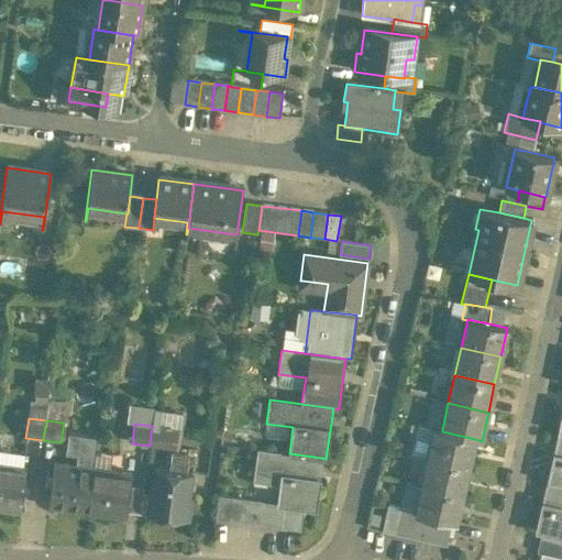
[(410,452),(422,454),(428,426),(416,424),(410,452)]
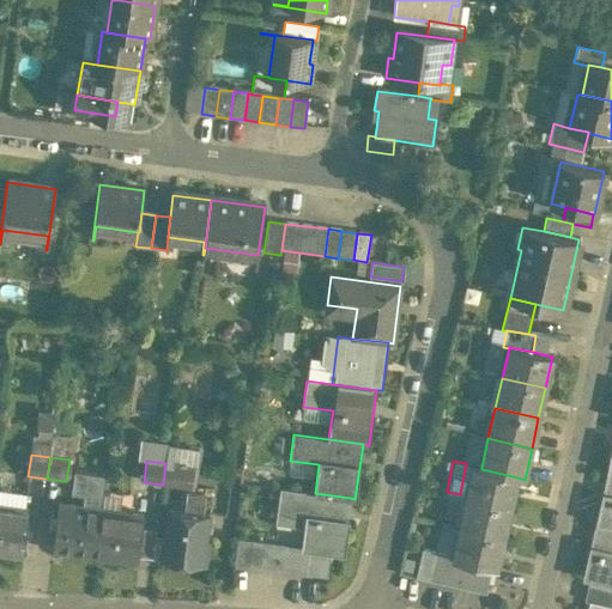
[(185,467),(165,463),(163,485),(182,487),(185,467)]
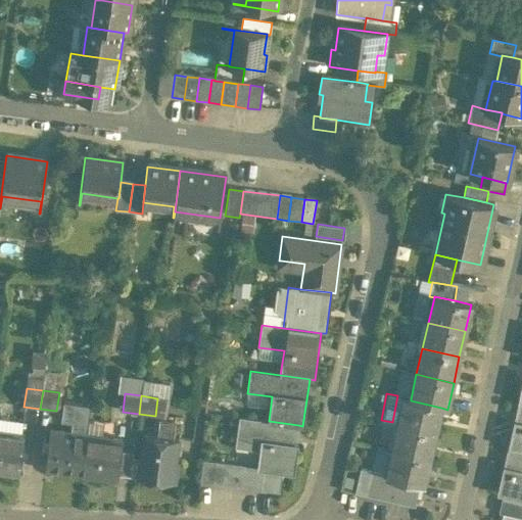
[(441,408),(411,400),(411,399),(400,397),(394,424),(435,433),(441,408)]
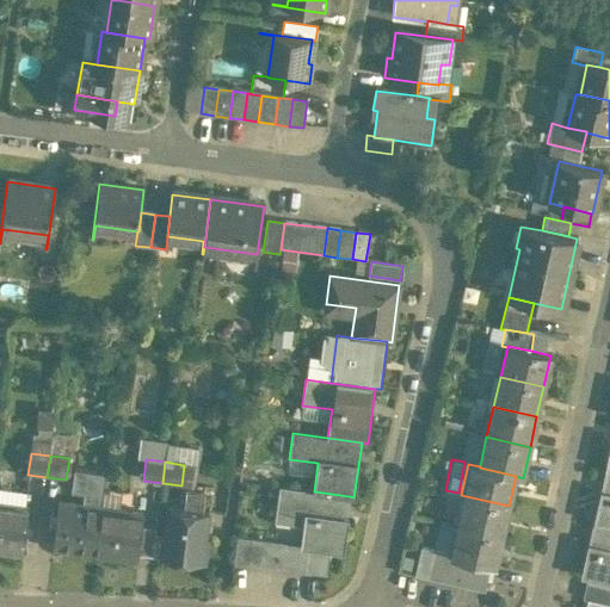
[(69,481),(103,485),(104,471),(72,466),(69,481)]
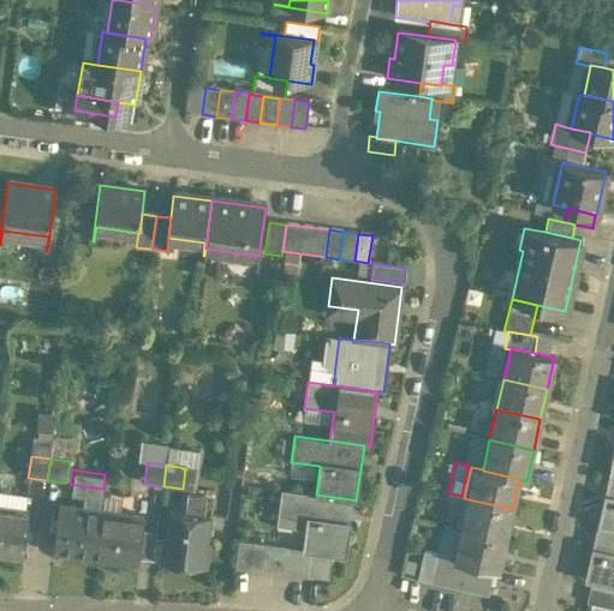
[(613,473),(608,472),(596,526),(613,529),(613,473)]
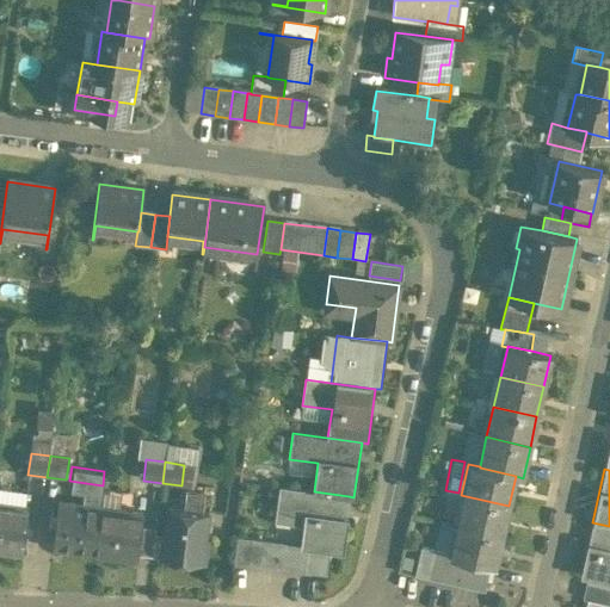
[(314,491),(281,487),(277,513),(306,516),(302,546),(308,546),(330,550),(342,551),(349,496),(314,491)]
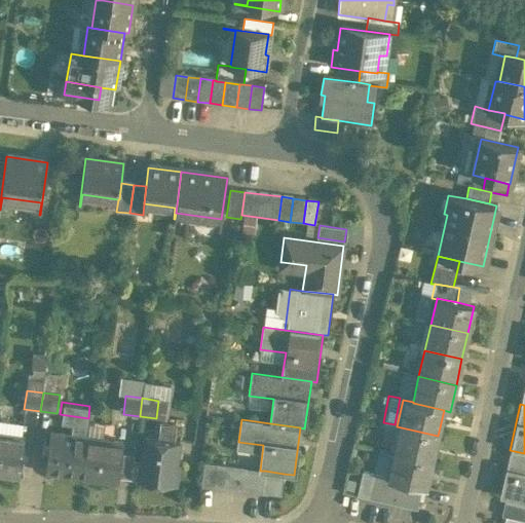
[(176,425),(160,423),(158,439),(174,442),(176,425)]
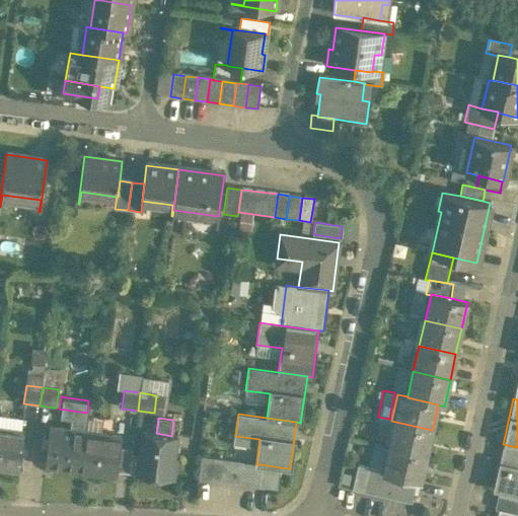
[(432,430),(391,421),(385,446),(426,455),(432,430)]
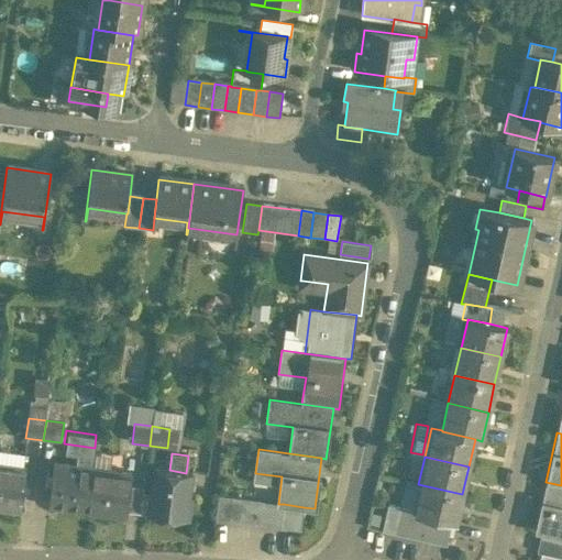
[(25,469),(0,464),(0,507),(20,511),(25,469)]
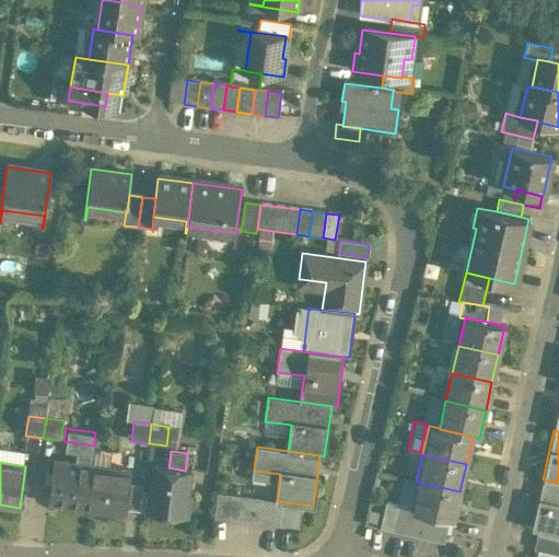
[(92,467),(53,462),(47,502),(86,508),(92,467)]
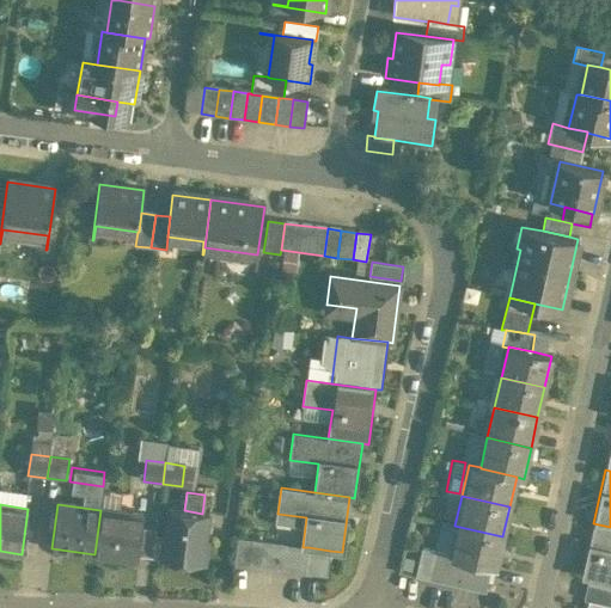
[(184,510),(169,509),(162,558),(205,563),(208,540),(205,540),(208,514),(202,514),(184,510)]
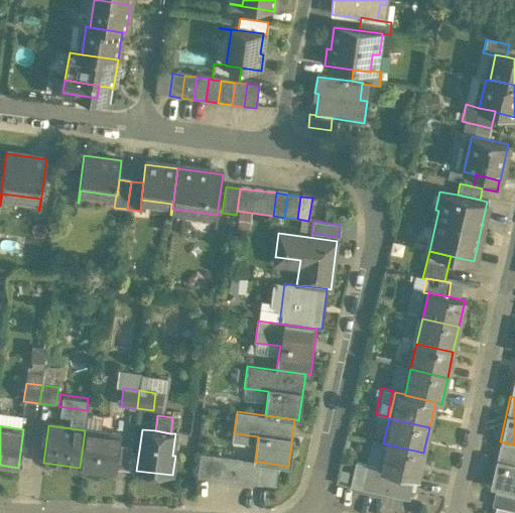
[(121,434),(85,430),(80,468),(116,473),(117,468),(120,445),(121,434)]
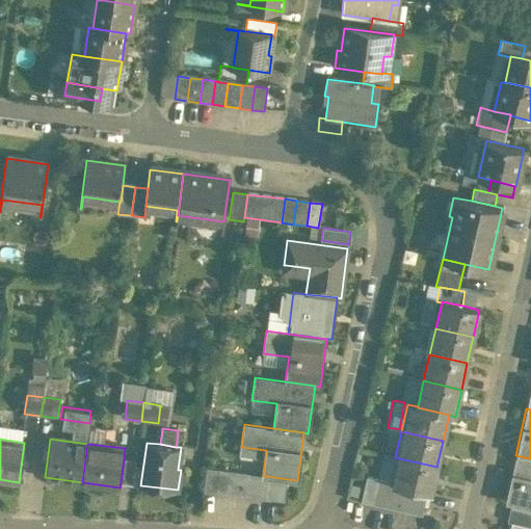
[(530,458),(515,455),(505,503),(530,508),(530,458)]
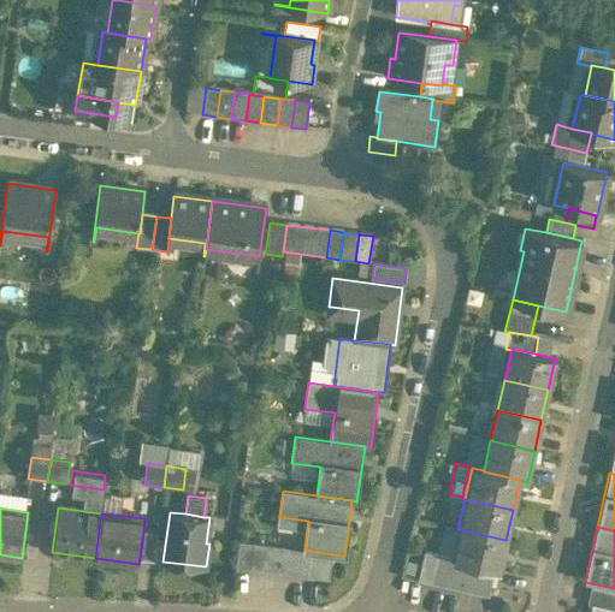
[(506,540),(457,529),(450,559),(453,559),(456,560),(455,562),(466,564),(480,566),(495,570),(498,571),(506,540)]
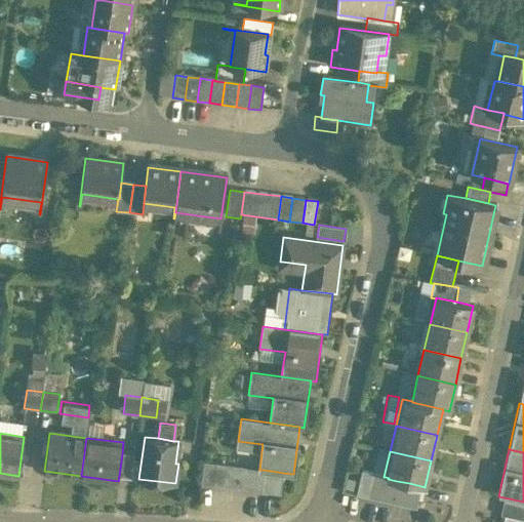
[(134,454),(122,453),(119,476),(131,477),(134,454)]
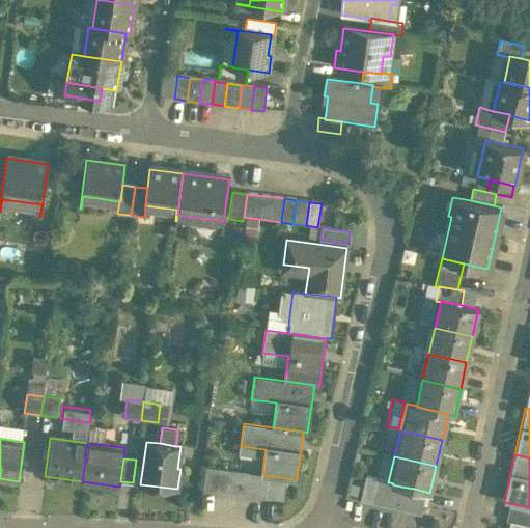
[(218,469),(205,467),(202,490),(215,492),(218,469)]
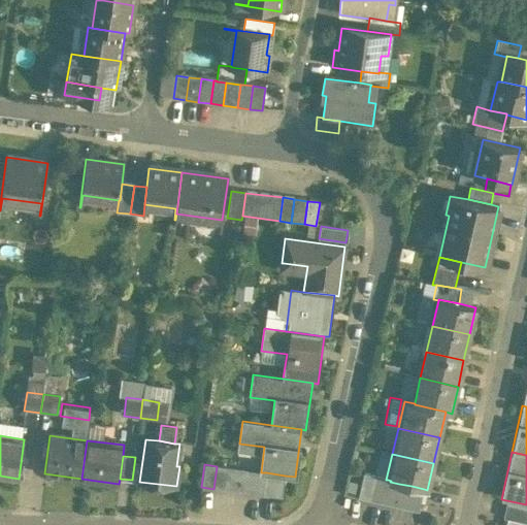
[(229,467),(217,466),(213,489),(226,490),(229,467)]
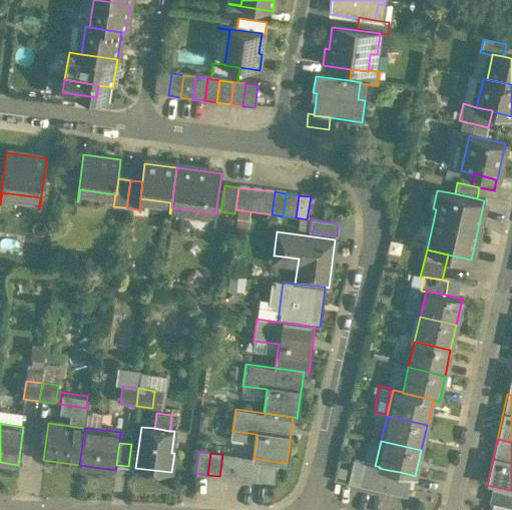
[(234,456),(222,454),(219,476),(231,478),(234,456)]
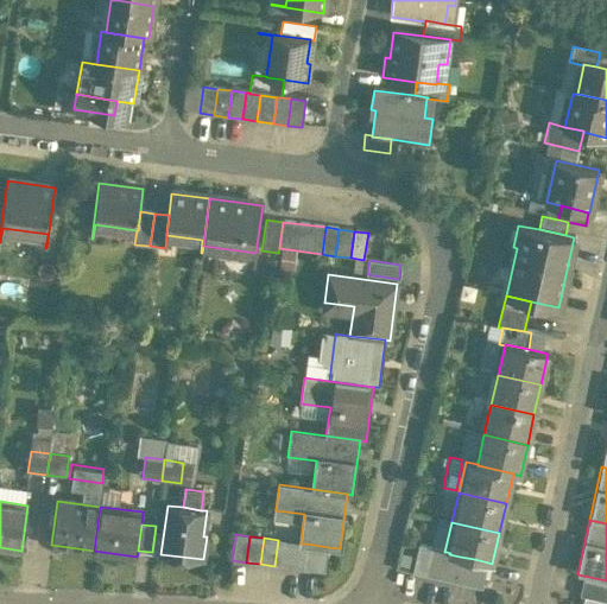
[(292,542),(278,540),(274,566),(289,567),(292,542)]
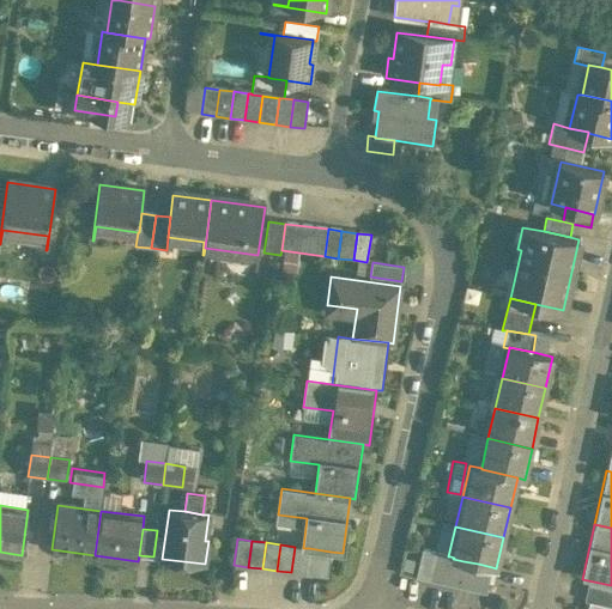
[(303,548),(295,547),(291,572),(306,574),(309,548),(303,548)]
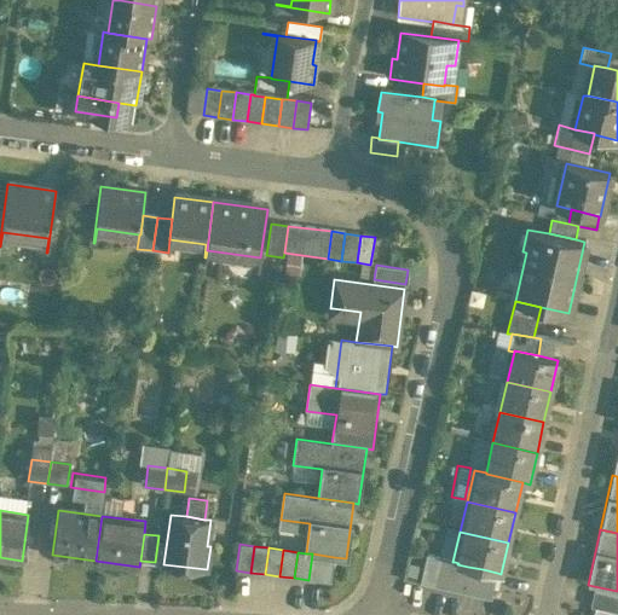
[(334,557),(312,553),(309,580),(330,584),(334,557)]
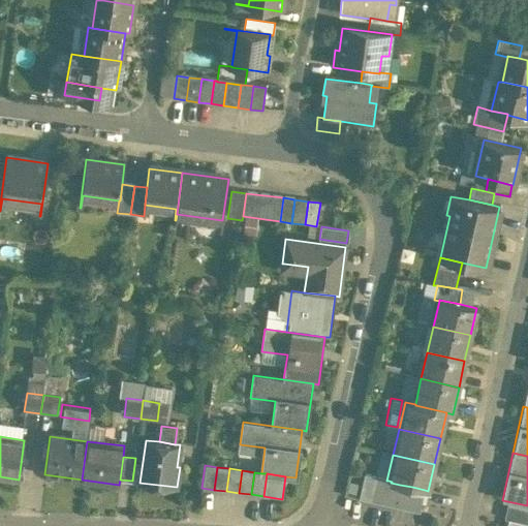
[(376,478),(364,475),(359,499),(371,502),(376,478)]
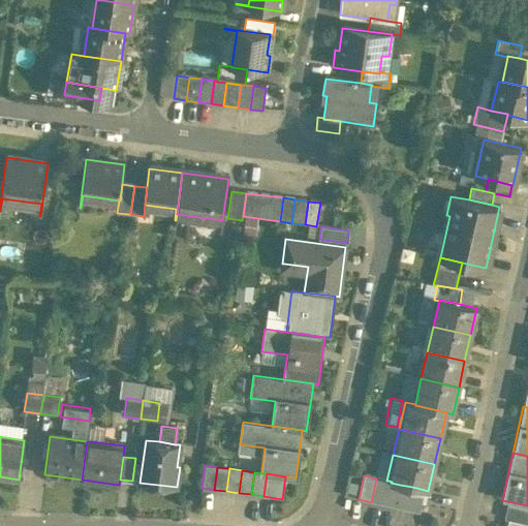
[(386,481),(376,478),(371,502),(382,505),(389,481),(386,481)]
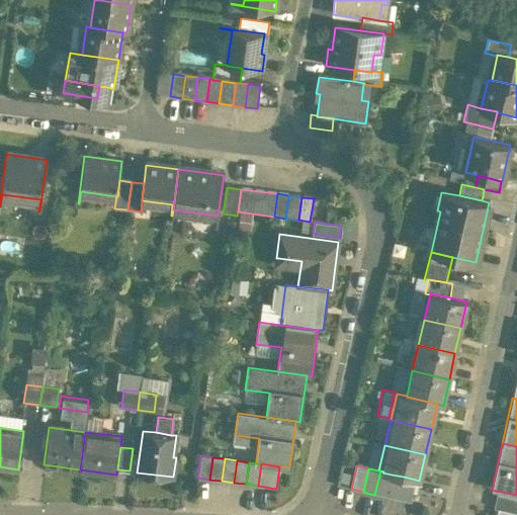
[(383,471),(380,470),(374,495),(386,497),(392,475),(382,473),(383,471)]
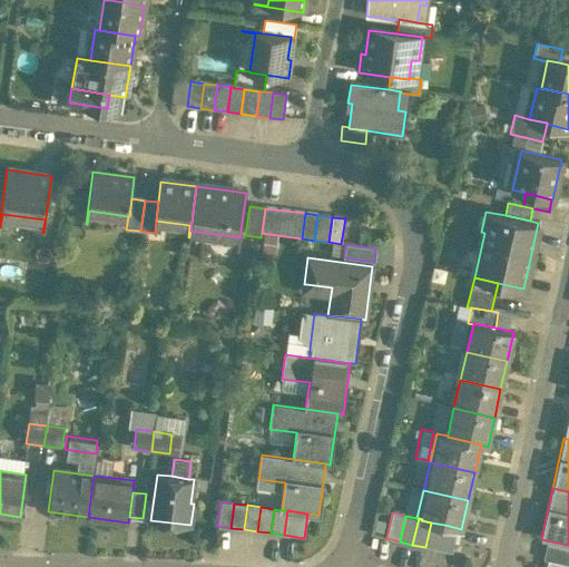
[(444,525),(431,522),(425,547),(439,550),(444,525)]
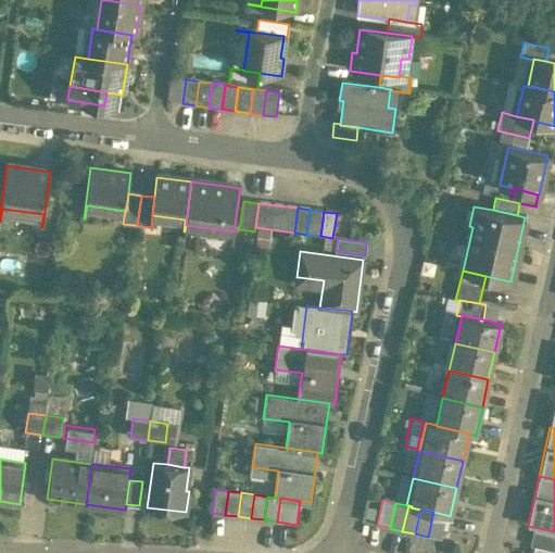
[(446,515),(433,512),(428,537),(440,540),(446,515)]
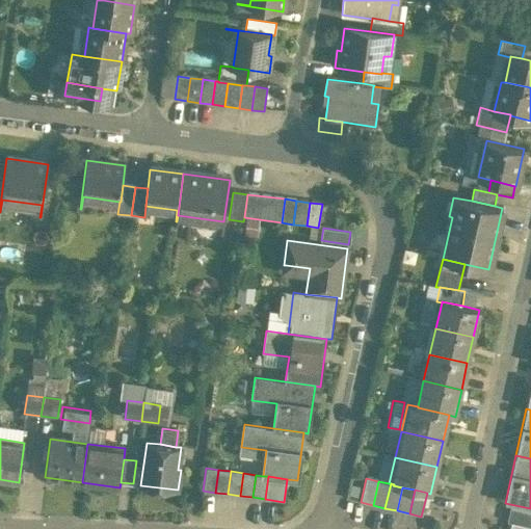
[(530,526),(530,512),(509,508),(506,522),(530,528),(530,526)]
